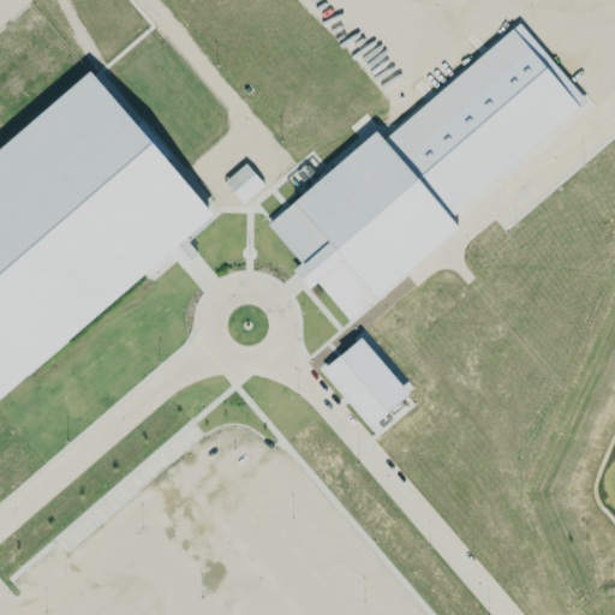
[(266,222),(299,264),(291,270),(306,290),(316,282),(348,321),(460,230),(449,215),(586,103),(521,23),(382,137),(377,131),(266,222)]
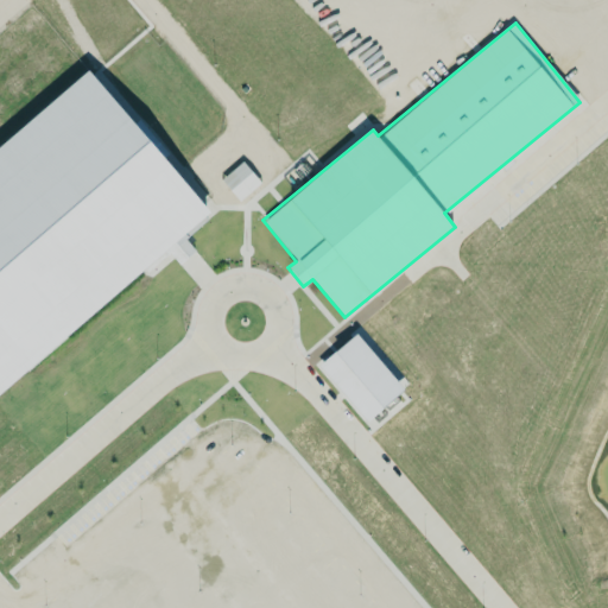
[(0,387),(209,217),(92,73),(0,146),(0,387)]
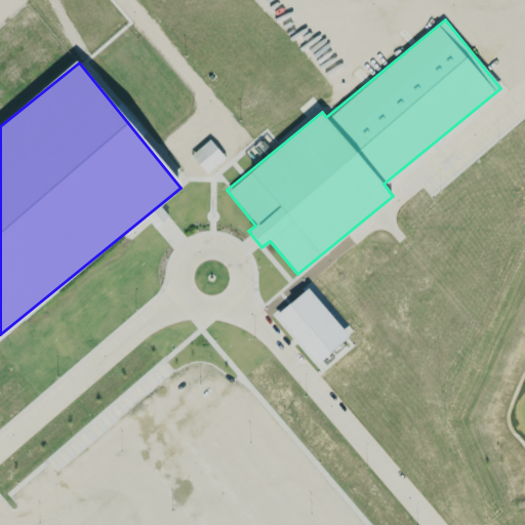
[(206,173),(225,158),(209,139),(191,155),(206,173)]
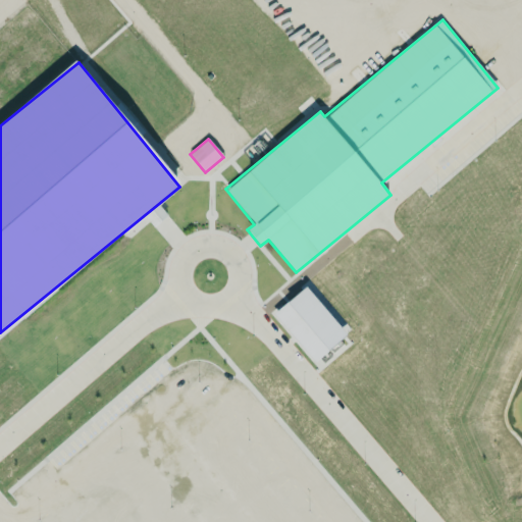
[(154,227),(167,215),(156,203),(143,215),(154,227)]
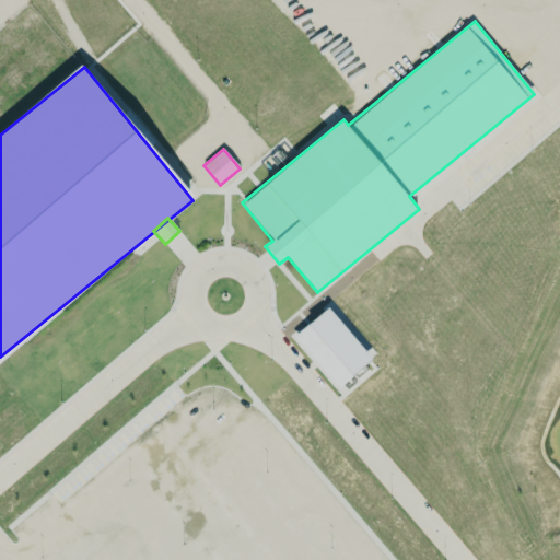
[(372,361),(328,307),(291,337),(336,391),(372,361)]
